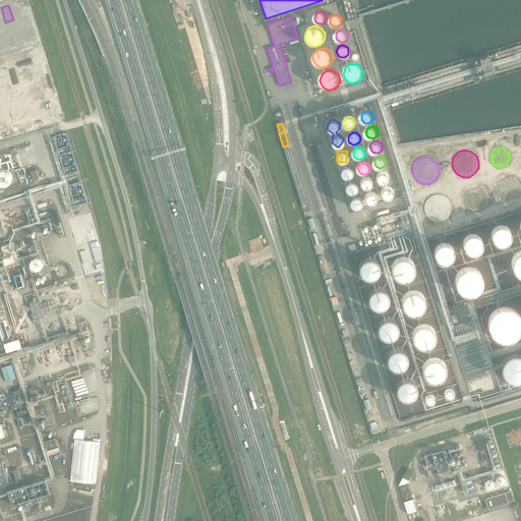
[(349,178),(353,169),(344,165),(340,174),(349,178)]
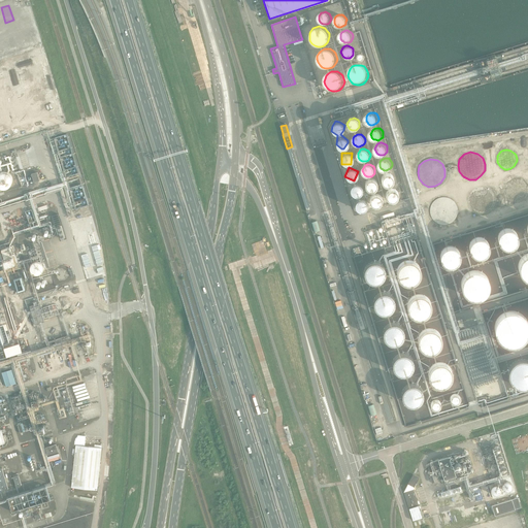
[(12,182),(12,180),(12,178),(12,176),(11,175),(10,173),(9,172),(7,171),(5,171),(4,171),(2,171),(0,171),(0,188),(0,189),(2,189),(4,189),(5,189),(7,189),(9,188),(10,187),(11,185),(12,184),(12,182)]
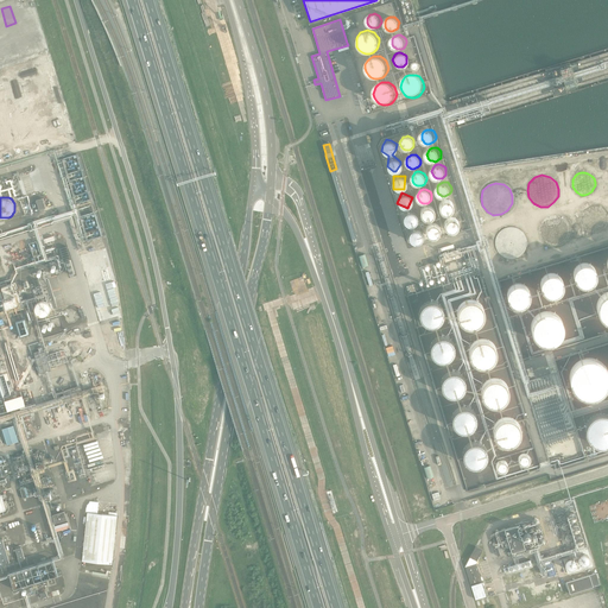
[(38,210),(45,209),(43,198),(36,201),(38,210)]
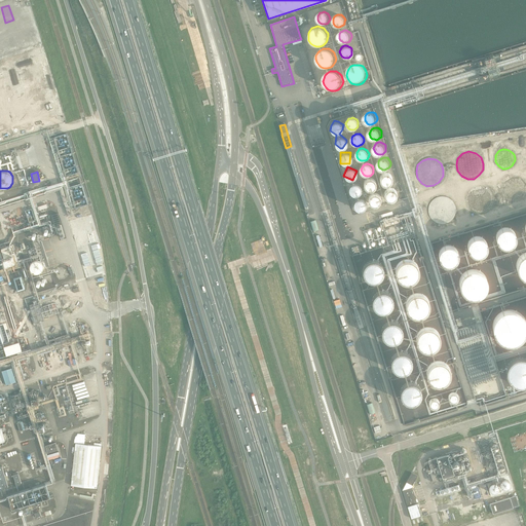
[(388,185),(390,185),(391,185),(393,184),(395,182),(396,180),(396,178),(396,177),(393,175),(392,174),(390,173),(388,173),(386,174),(384,176),(383,177),(383,179),(383,181),(384,183),(386,184),(388,185)]
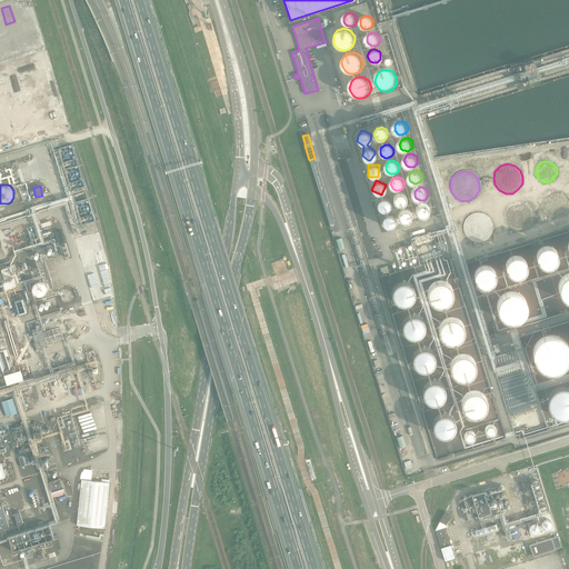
[(401,207),(403,207),(406,206),(407,205),(409,203),(409,201),(409,199),(409,197),(407,196),(406,193),(403,193),(401,193),(399,195),(398,196),(397,198),(396,200),(397,202),(397,205),(399,206),(401,207)]
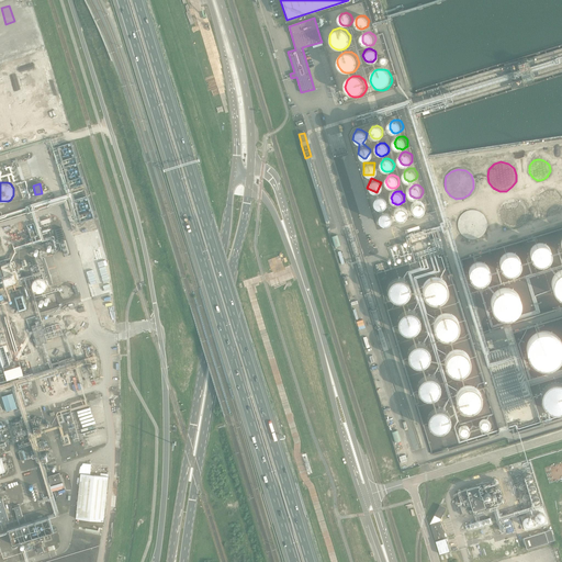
[(560,206),(560,203),(559,200),(557,197),(553,195),(550,194),(547,194),(543,195),(541,198),(539,201),(539,204),(539,208),(541,211),(543,213),(547,214),(550,215),(553,214),(557,212),(559,210),(560,206)]
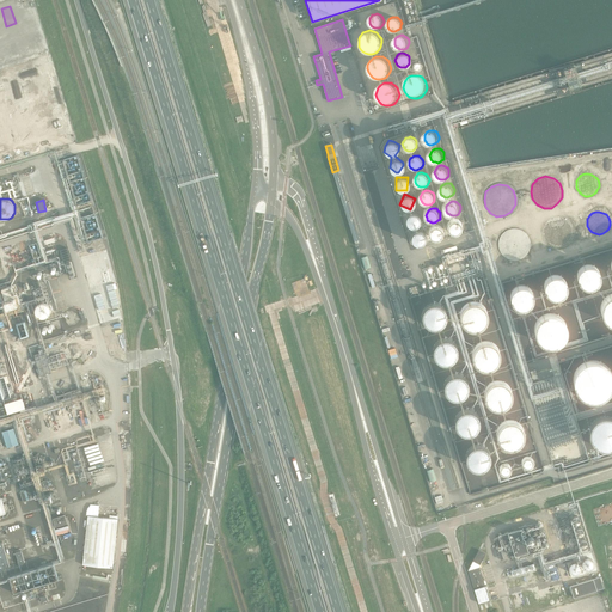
[(418,226),(418,213),(407,213),(407,226),(418,226)]
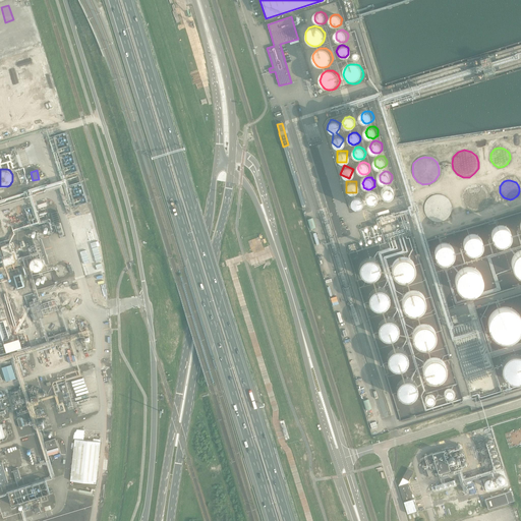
[(464,192),(462,198),(463,205),(467,210),(473,213),(479,212),(485,209),(488,204),(488,196),(486,190),(481,186),(474,185),(468,187),(464,192)]
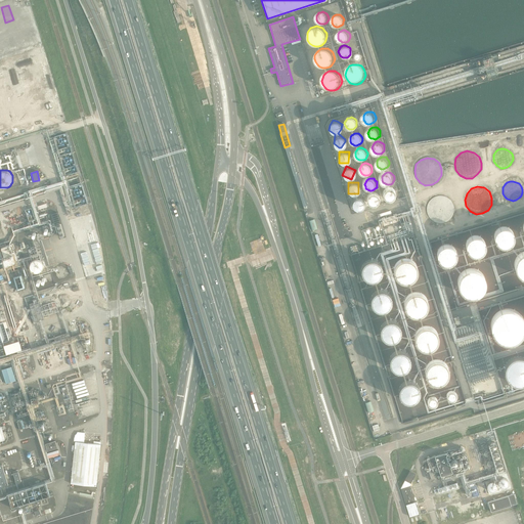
[(391,200),(393,200),(395,200),(396,199),(397,197),(398,194),(398,192),(398,191),(396,189),(395,188),(393,187),(391,187),(389,188),(387,190),(386,191),(386,193),(386,195),(387,198),(389,199),(391,200)]
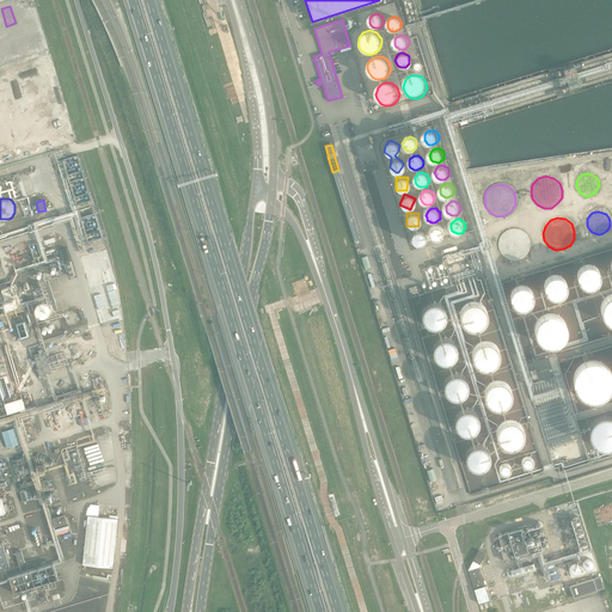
[(89,242),(103,237),(99,225),(96,226),(97,230),(85,233),(89,242)]
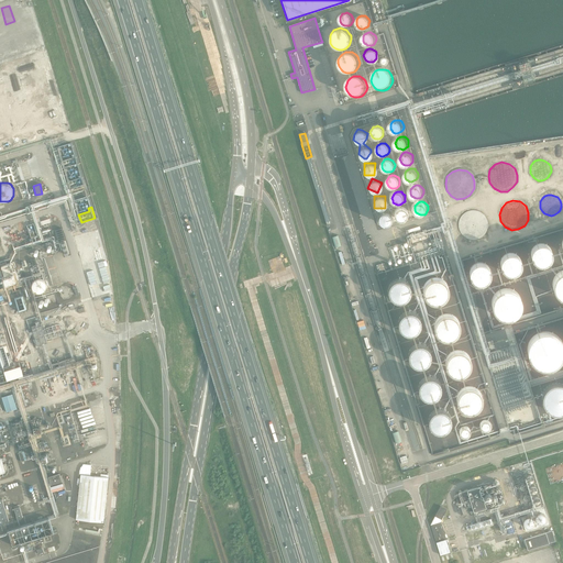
[(403,220),(405,220),(407,220),(408,219),(410,217),(410,216),(410,213),(410,211),(408,209),(407,208),(405,207),(403,208),(400,208),(399,210),(398,211),(397,213),(398,216),(398,218),(400,219),(403,220)]
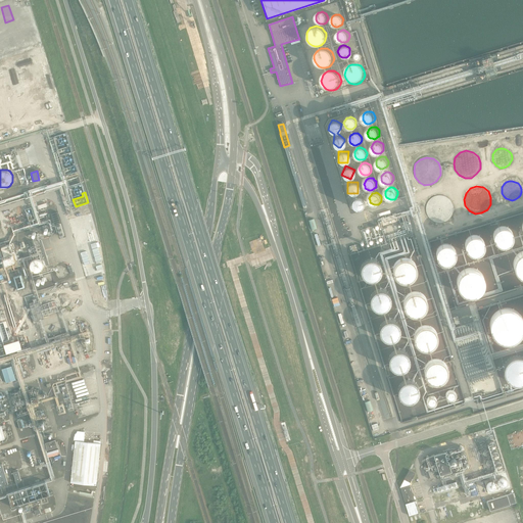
[(358,195),(349,201),(358,209),(365,202),(358,195)]
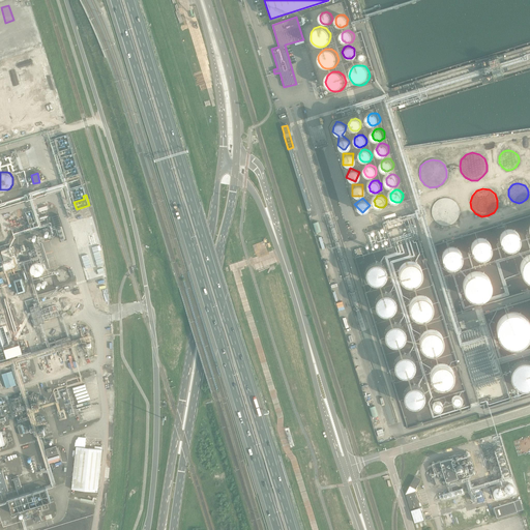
[(433,205),(431,212),(432,218),(436,224),(442,227),(448,226),(454,223),(458,216),(459,210),(455,204),(450,200),(444,199),(437,201),(433,205)]
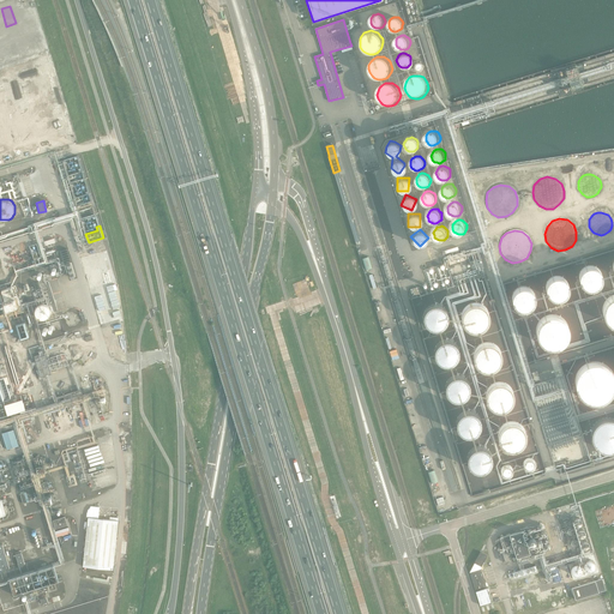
[(368,257),(362,259),(366,270),(372,268),(368,257)]
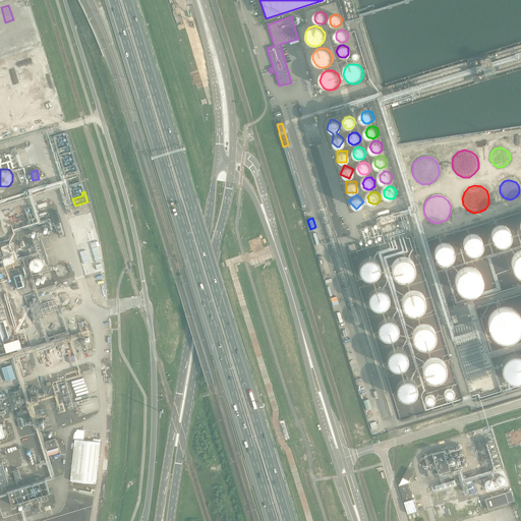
[(511,238),(511,235),(510,232),(508,230),(505,228),(502,227),(499,227),(496,229),(494,231),(491,233),(491,236),(491,240),(494,242),(496,244),(499,246),(502,246),(505,245),(508,244),(510,241),(511,238)]
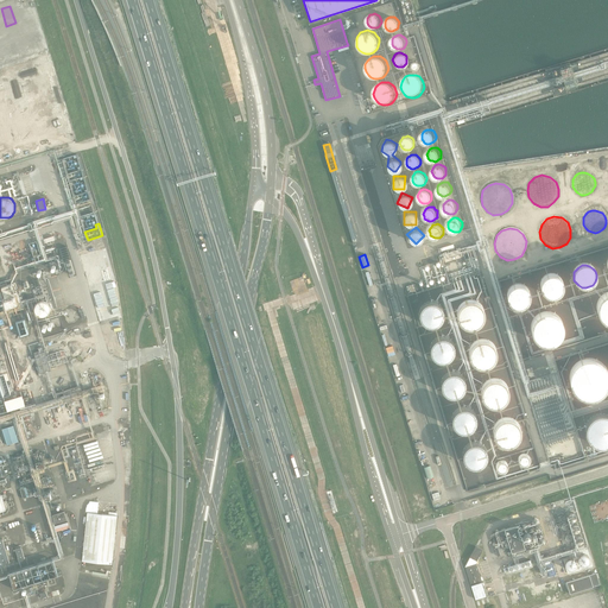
[(563,287),(563,284),(562,280),(559,278),(556,276),(552,274),(549,274),(545,277),(543,279),(542,282),(540,285),(540,289),(543,292),(545,295),(549,297),(552,297),(556,296),(559,295),(562,291),(563,287)]
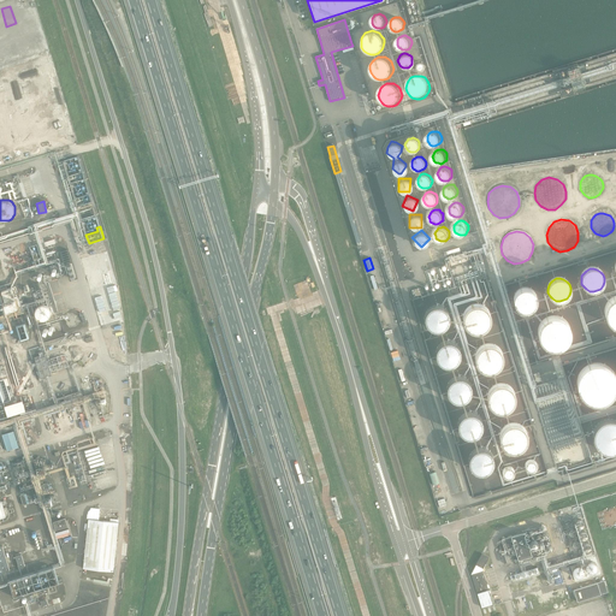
[(12,282),(0,285),(0,296),(10,323),(12,323),(12,320),(17,318),(19,324),(16,325),(22,341),(30,337),(29,335),(33,333),(31,331),(29,332),(23,319),(29,318),(27,313),(29,312),(27,303),(21,306),(12,282)]
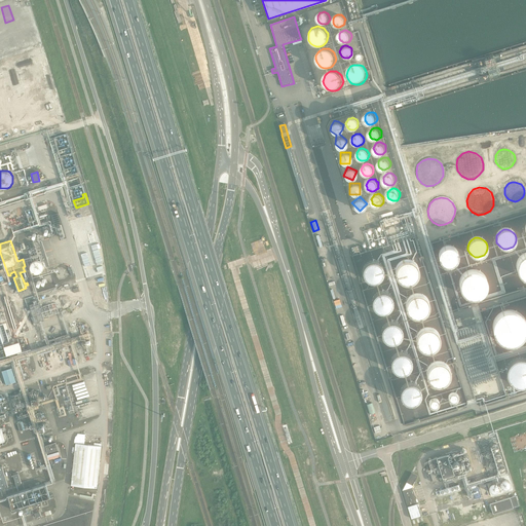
[(88,247),(96,272),(101,271),(102,275),(105,274),(97,247),(94,248),(94,246),(94,243),(90,245),(90,247),(88,247)]
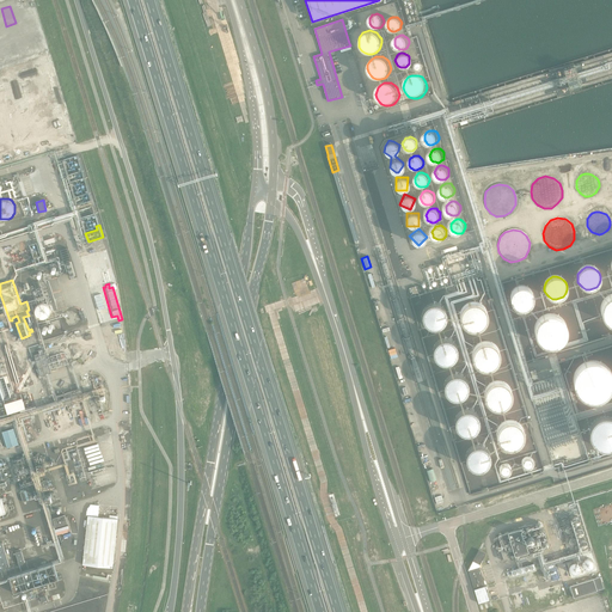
[(409,288),(412,298),(420,295),(416,286),(409,288)]
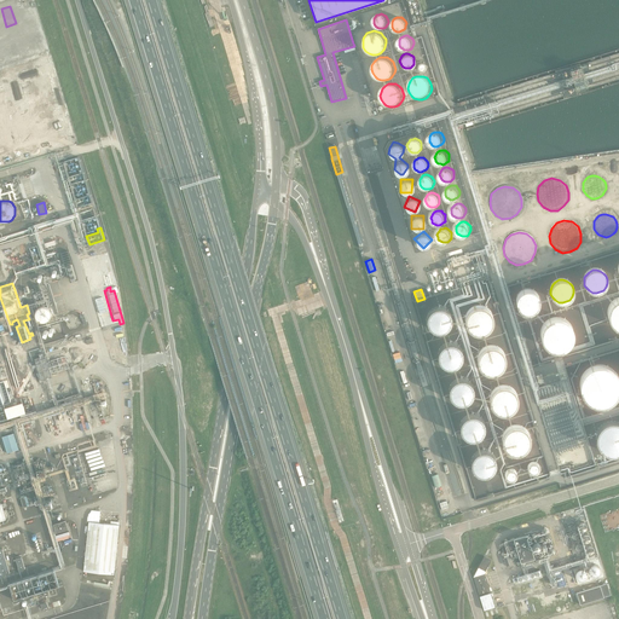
[(538,304),(538,300),(537,296),(536,293),(532,290),(528,290),(525,290),(521,291),(519,294),(516,298),(516,301),(516,305),(518,308),(521,311),(525,312),(528,312),(532,312),(534,310),(537,307),(538,304)]
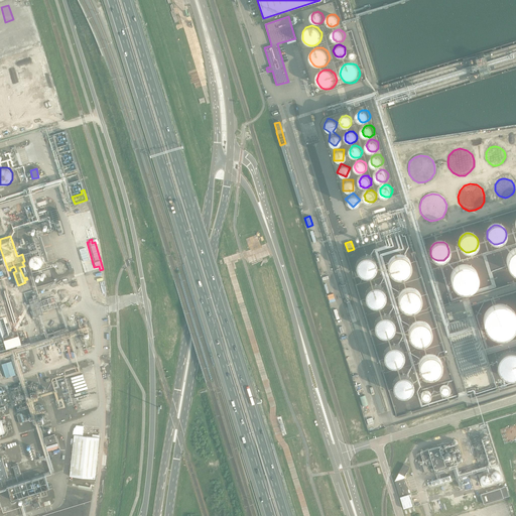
[(509,269),(512,273),(515,275),(515,274),(515,249),(513,250),(510,253),(507,257),(506,261),(507,265),(509,269)]
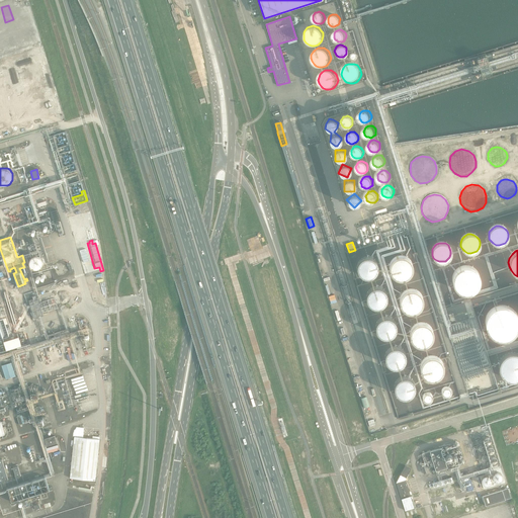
[(393,274),(396,277),(400,279),(404,280),(409,279),(412,277),(415,274),(417,269),(417,265),(416,261),(414,257),(410,254),(406,253),(402,253),(397,255),(394,258),(392,261),(391,266),(391,270),(393,274)]
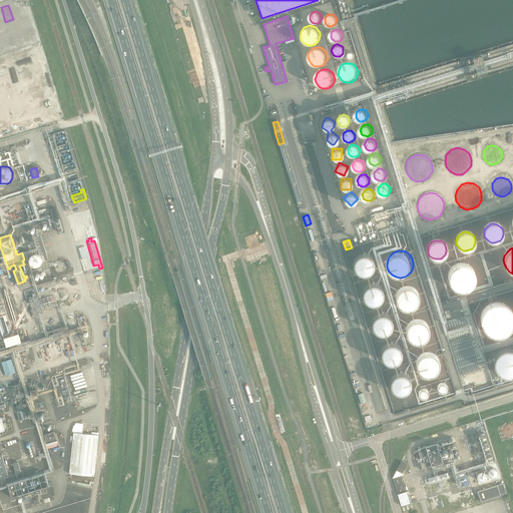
[(40,263),(41,261),(40,260),(40,259),(39,258),(38,257),(37,255),(35,255),(34,255),(32,255),(31,257),(30,258),(30,259),(29,261),(29,262),(30,264),(30,265),(31,266),(32,267),(34,267),(35,267),(37,267),(38,266),(39,265),(40,264),(40,263)]
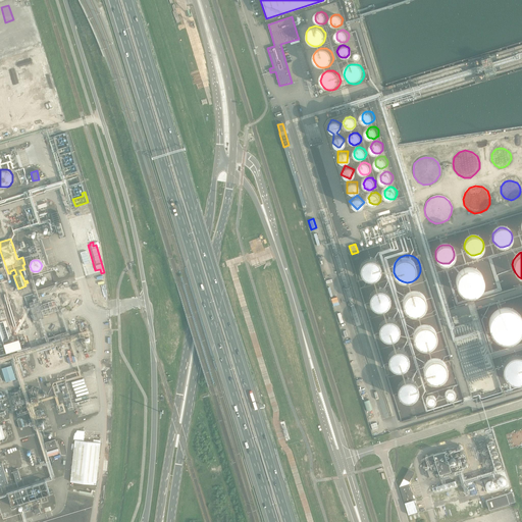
[(362,271),(362,274),(364,276),(367,278),(370,280),(373,280),(376,279),(378,277),(380,274),(381,271),(381,268),(380,265),(378,263),(375,261),(372,260),(369,261),(366,262),(363,264),(362,267),(362,271)]
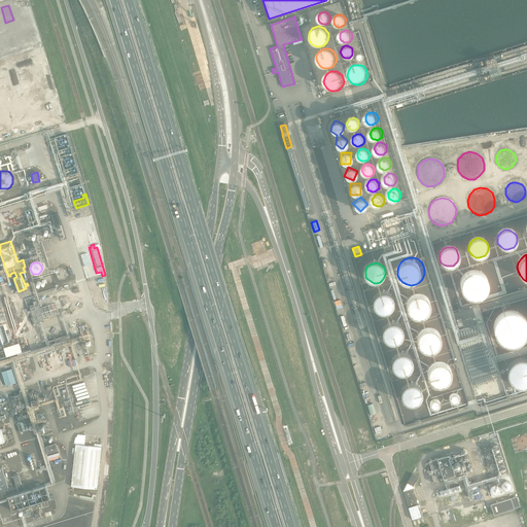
[(462,293),(465,296),(469,299),(475,299),(479,299),(483,295),(486,292),(488,288),(488,284),(487,279),(484,276),(481,273),(477,272),(471,272),(467,273),(463,276),(461,280),(460,284),(461,289),(462,293)]
